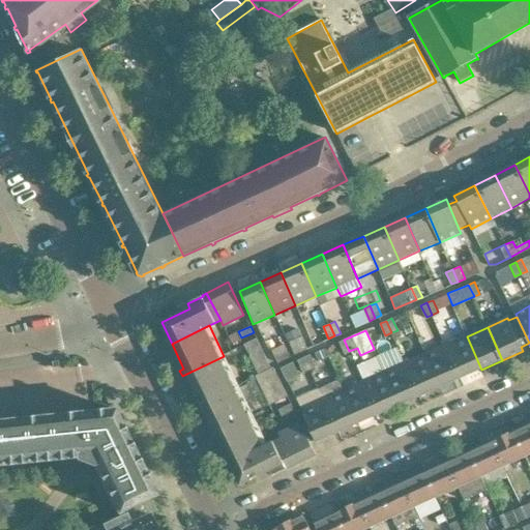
[(306,348),(301,336),(295,339),(300,351),(306,348)]
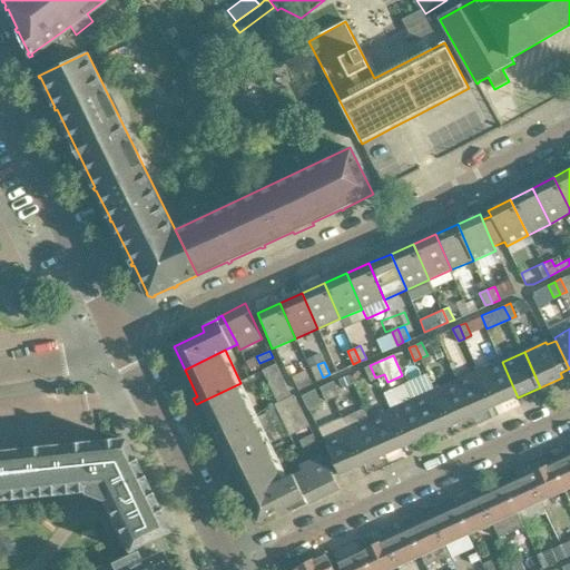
[(518,397),(502,362),(479,371),(495,406),(518,397)]
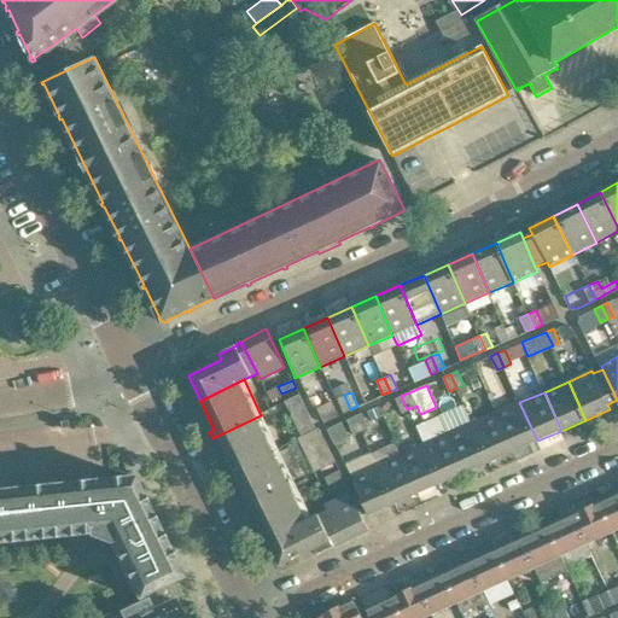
[(302,401),(298,394),(285,401),(289,408),(302,401)]
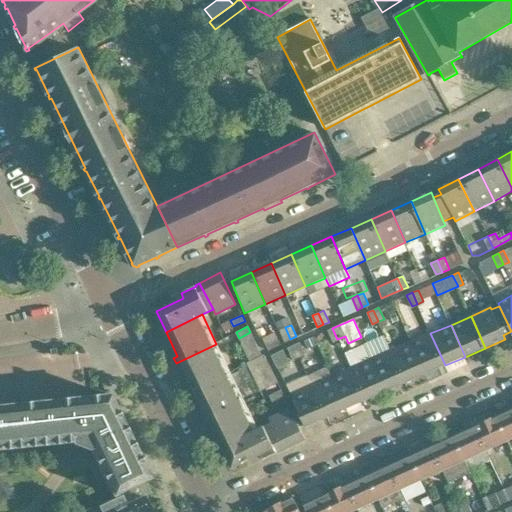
[(290,339),(285,327),(279,330),(285,341),(290,339)]
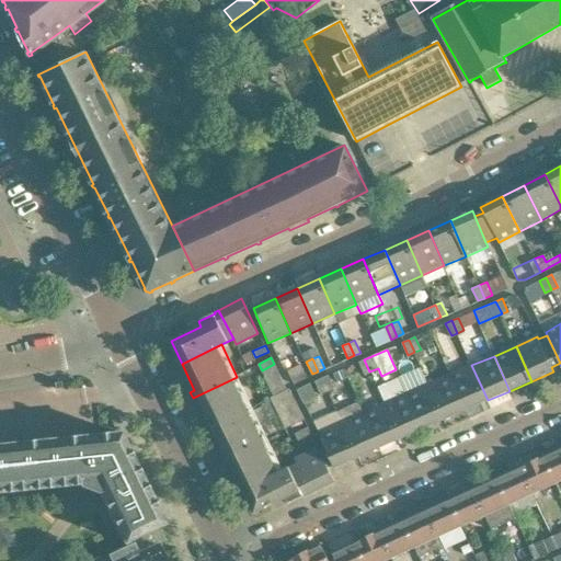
[(369,371),(364,359),(358,362),(365,374),(369,371)]
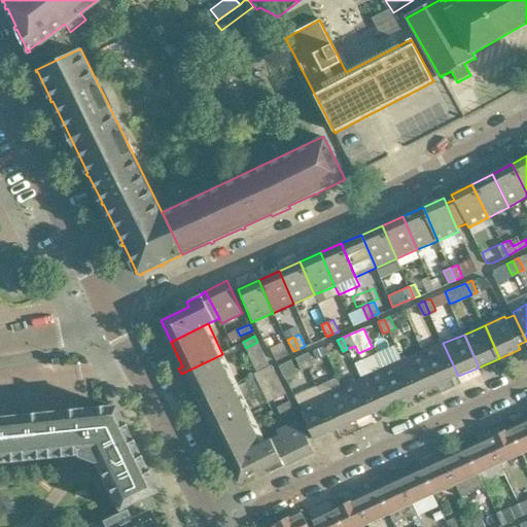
[(260,348),(257,342),(246,348),(248,353),(260,348)]
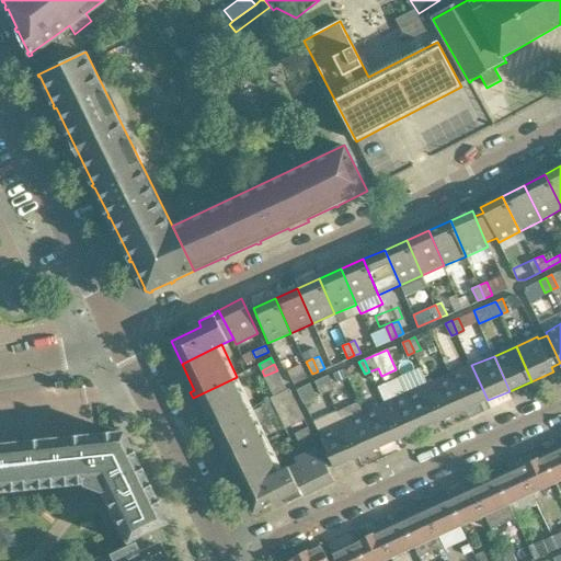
[(290,376),(304,370),(300,364),(288,370),(290,376)]
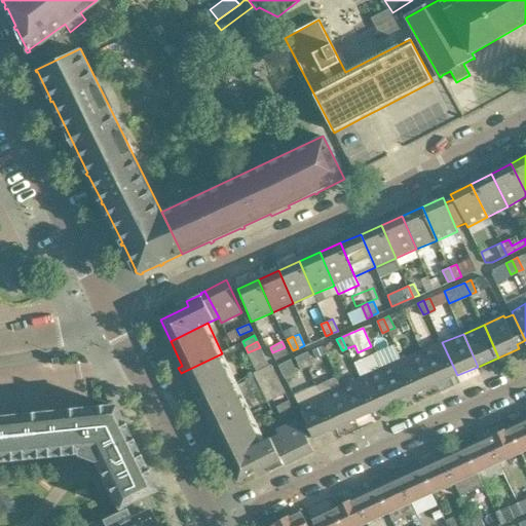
[(457,375),(442,342),(421,351),(437,384),(457,375)]
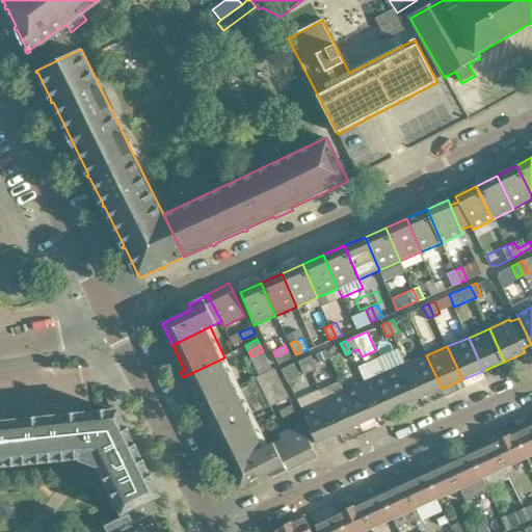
[(230,360),(238,355),(235,350),(227,353),(230,360)]
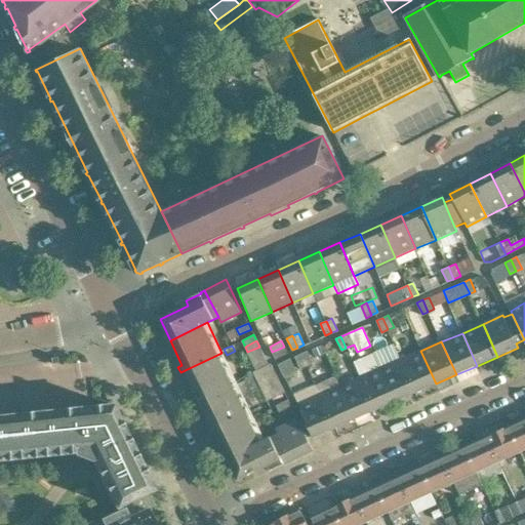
[(263,353),(259,347),(247,352),(250,358),(263,353)]
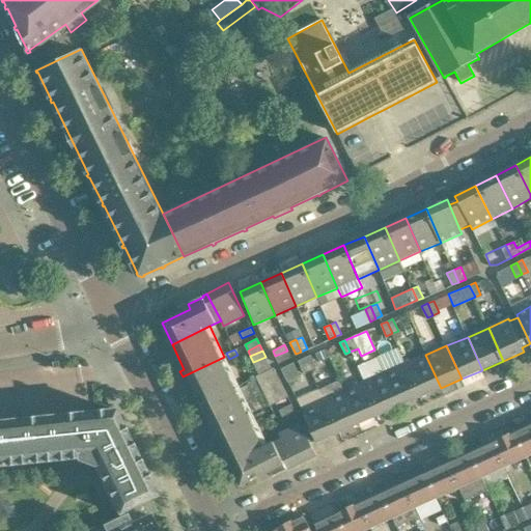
[(290,356),(287,351),(275,356),(278,362),(290,356)]
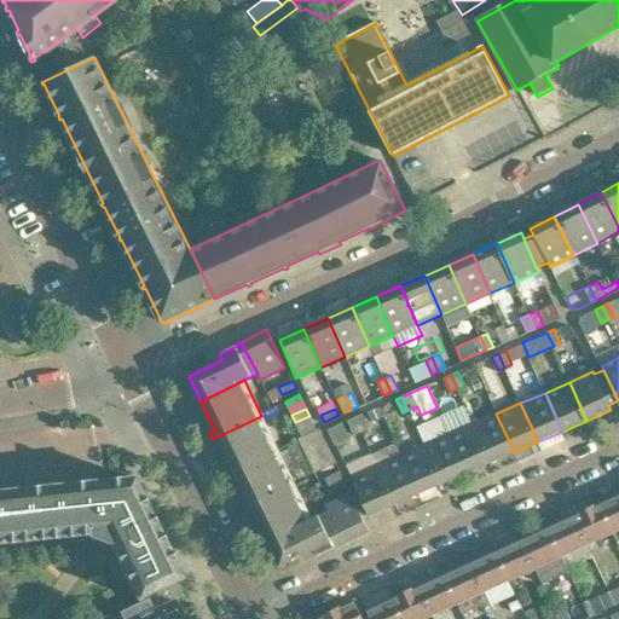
[(368,428),(362,414),(354,417),(362,431),(368,428)]
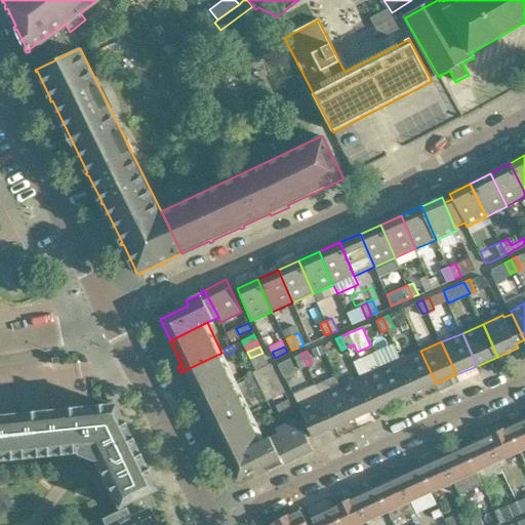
[(436,384),(420,351),(400,360),(414,393),(436,384)]
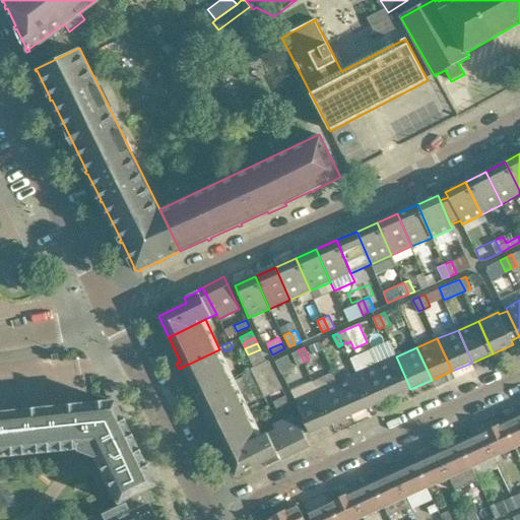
[(235,379),(219,349),(179,369),(182,375),(186,373),(197,397),(235,379)]
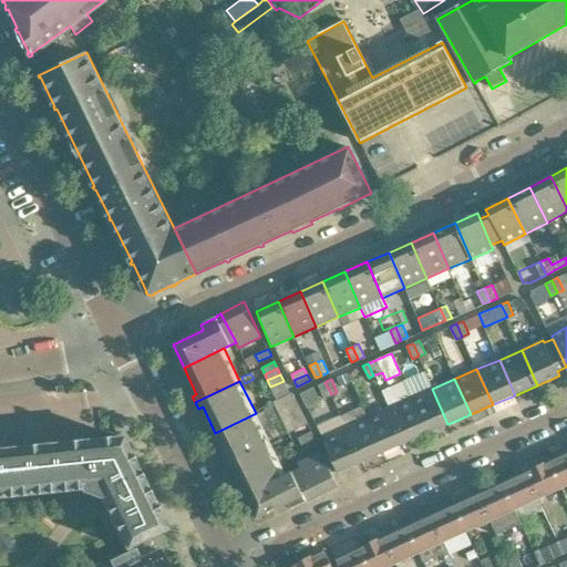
[(287,387),(284,381),(270,387),(274,393),(287,387)]
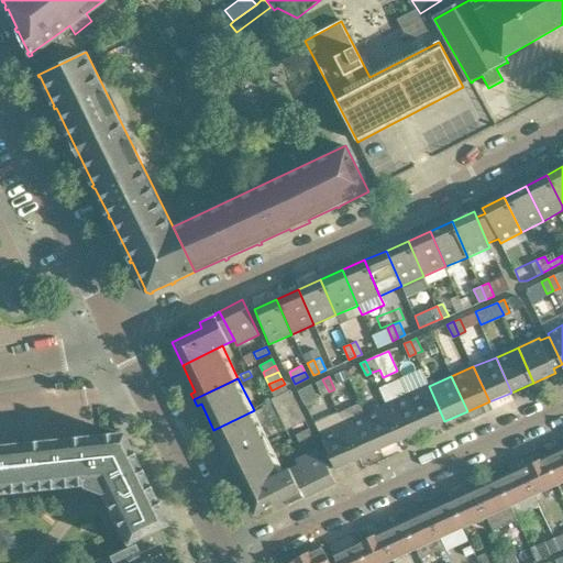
[(329,392),(322,379),(317,382),(322,395),(329,392)]
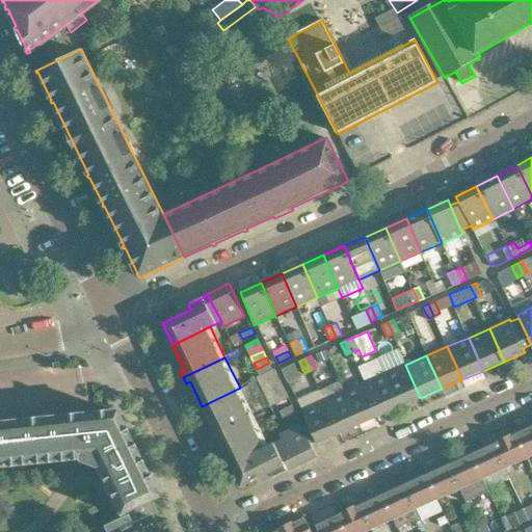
[(271,369),(269,363),(257,369),(260,375),(271,369)]
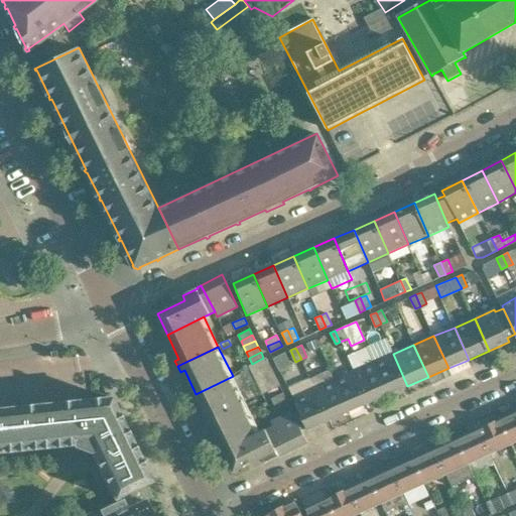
[(368,352),(348,361),(353,372),(367,404),(387,395),(373,363),(368,352)]
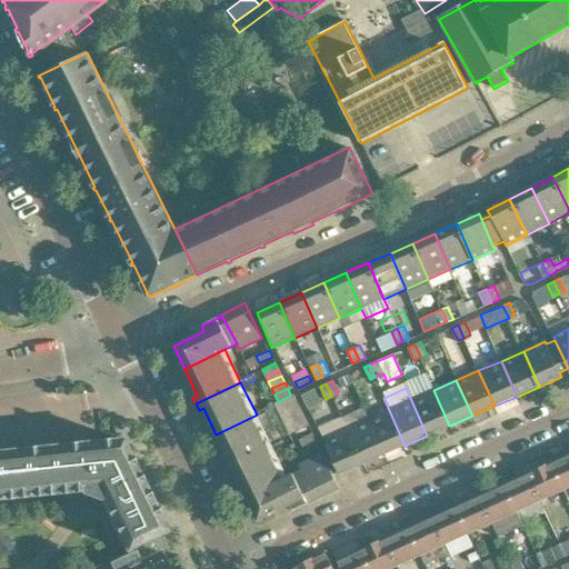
[(317,395),(313,389),(301,395),(305,401),(317,395)]
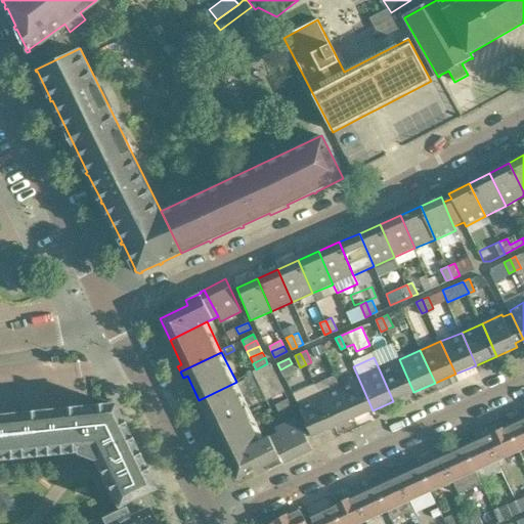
[(413,392),(399,359),(379,368),(393,401),(413,392)]
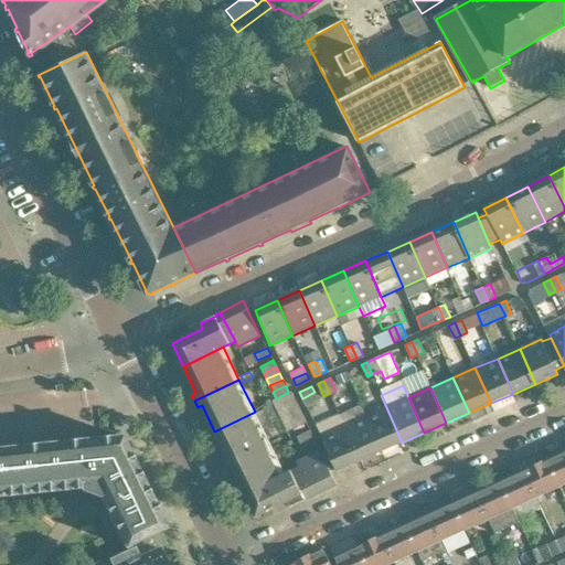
[(306,422),(290,391),(288,392),(276,398),(273,400),(287,430),(306,422)]
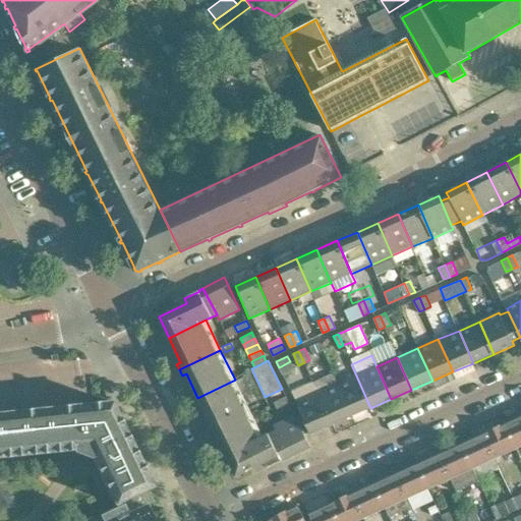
[(293,367),(290,361),(279,367),(282,372),(293,367)]
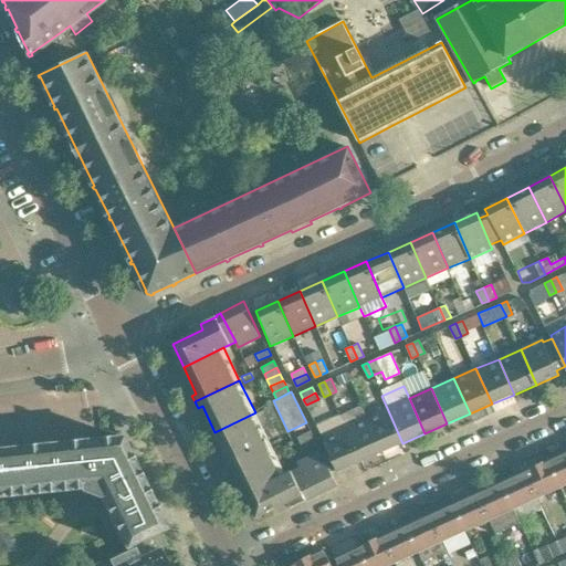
[(380,453),(360,406),(337,416),(358,462),(380,453)]
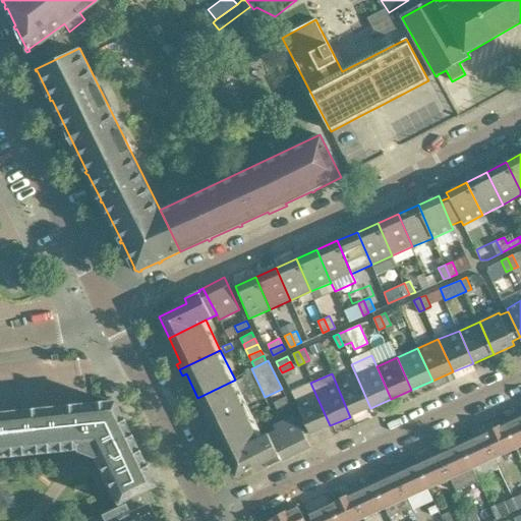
[(356,375),(336,385),(350,417),(370,408),(356,375)]
